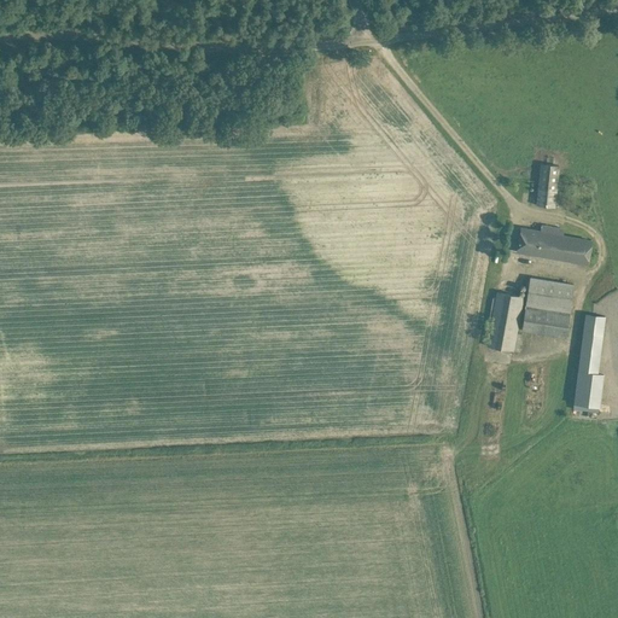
[(559,165),(552,164),(541,163),(536,203),(554,205),(559,165)]
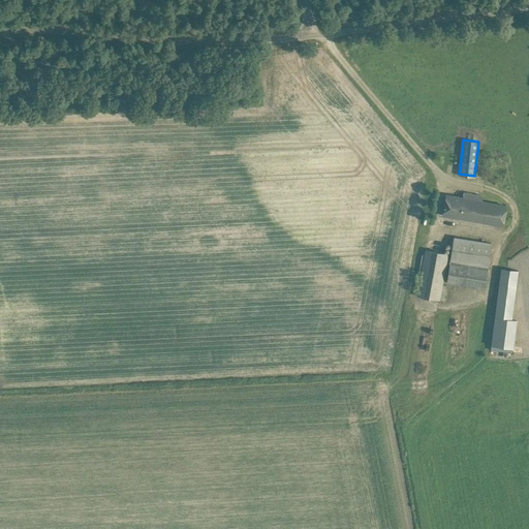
[(445,194),(442,214),(502,225),(506,206),(481,201),(483,195),(463,192),(462,197),(445,194)]
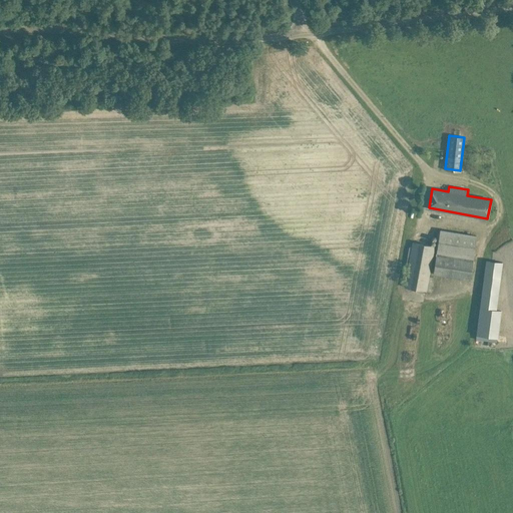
[(432,274),(467,280),(475,235),(440,229),(432,274)]
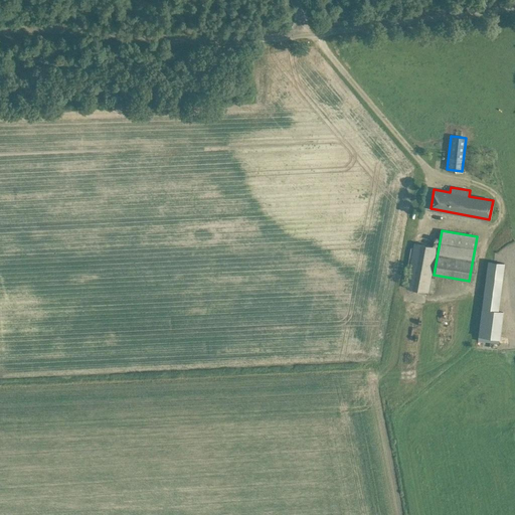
[(405,288),(427,292),(433,293),(435,278),(431,277),(436,246),(414,242),(413,248),(410,247),(406,264),(409,265),(405,288)]
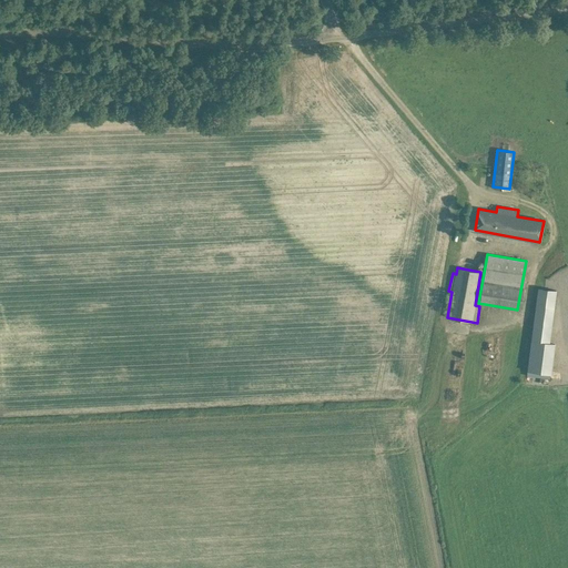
[(538,287),(536,305),(531,341),(526,375),(550,378),(556,344),(549,343),(554,307),(556,290),(538,287)]
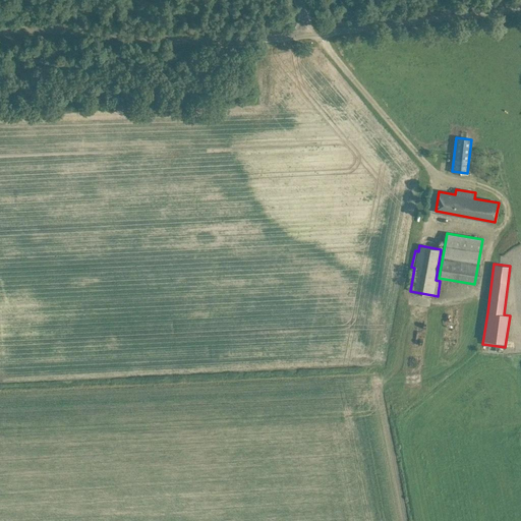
All buildings are outlined.
